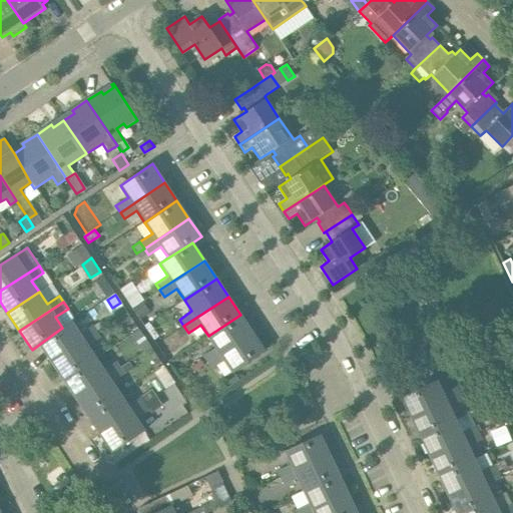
[(133,308),(139,318),(149,311),(142,302),(133,308)]
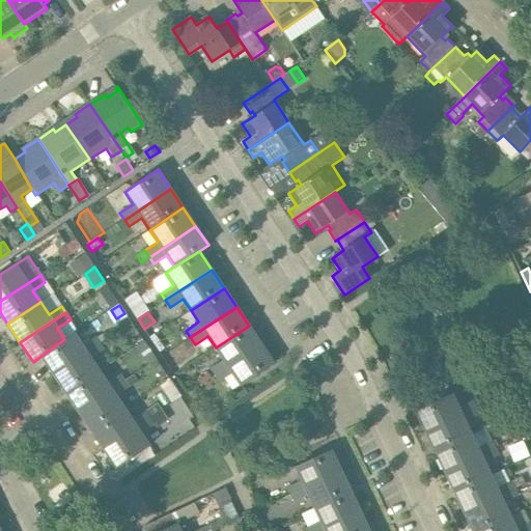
[(216,347),(223,359),(211,367),(216,374),(261,344),(249,326),(216,347)]
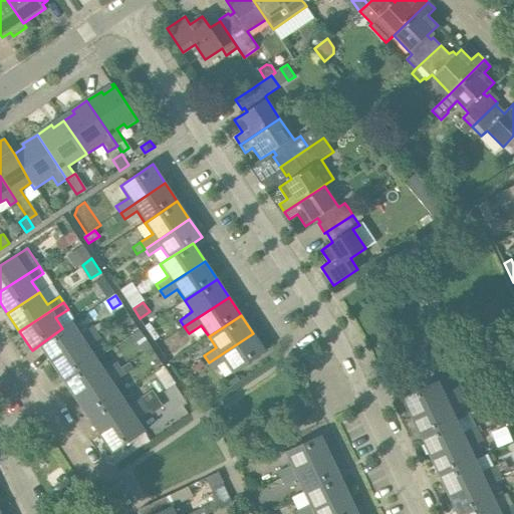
[(52,361),(53,362),(96,333),(92,327),(80,335),(71,322),(62,328),(40,344),(52,361)]
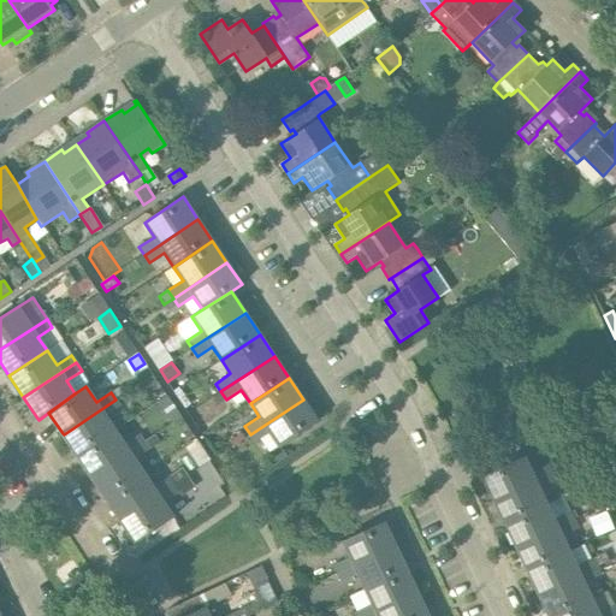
[(77,455),(78,456),(116,431),(106,416),(120,407),(116,400),(64,434),(77,455)]
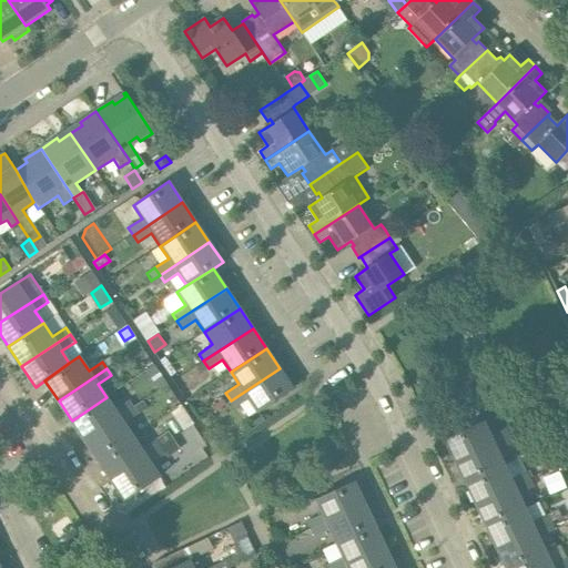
[(280,368),(231,401),(235,407),(249,398),(257,412),(293,388),(280,368)]
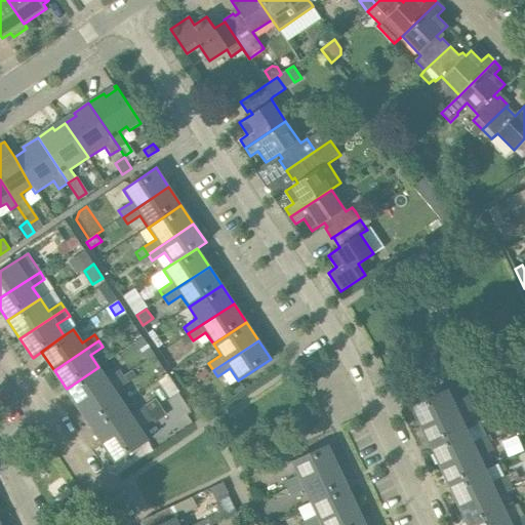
[(98,367),(67,389),(78,407),(123,377),(119,370),(106,378),(98,367)]
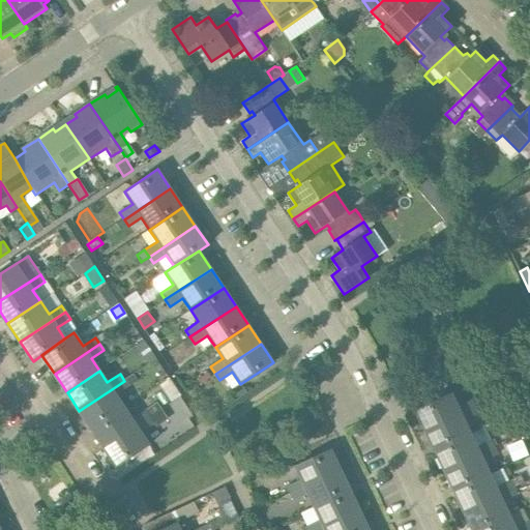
[(124,381),(79,411),(91,430),(124,407),(116,395),(128,387),(124,381)]
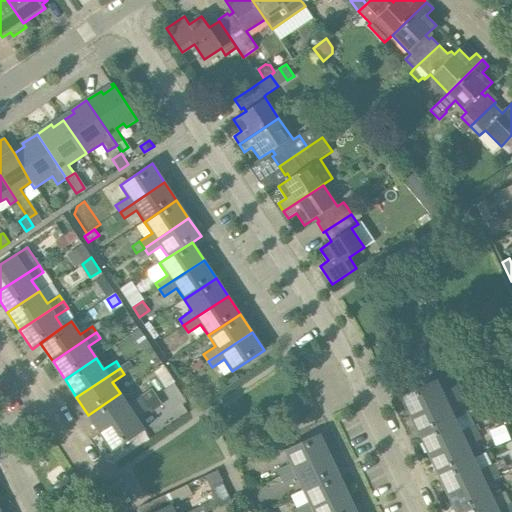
[(401,395),(411,415),(459,392),(456,386),(442,392),(436,379),(401,395)]
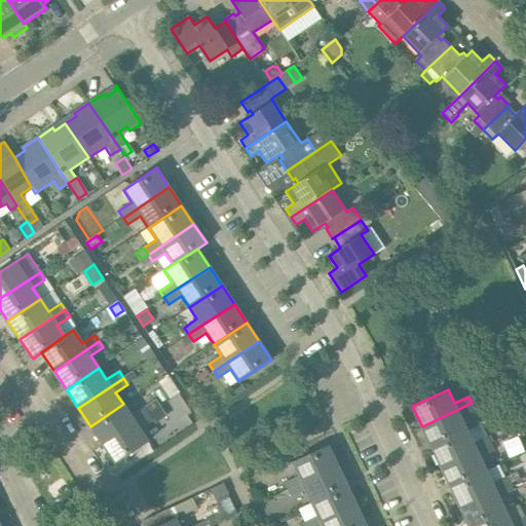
[(90,426),(103,445),(159,408),(154,400),(130,416),(123,405),(90,426)]
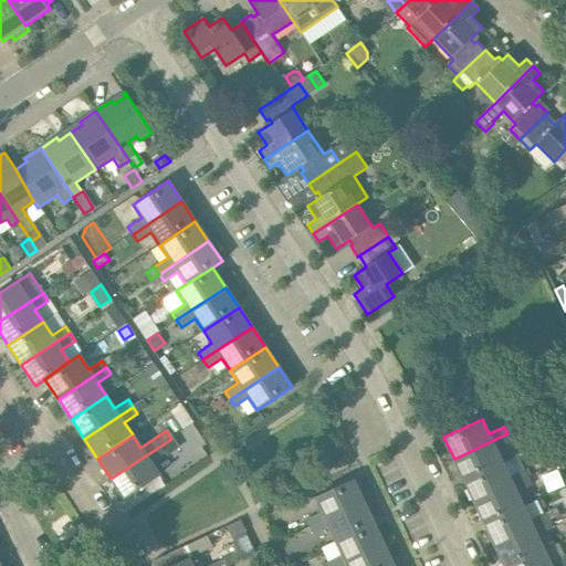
[(507,433),(454,459),(464,481),(502,463),(495,449),(511,442),(507,433)]
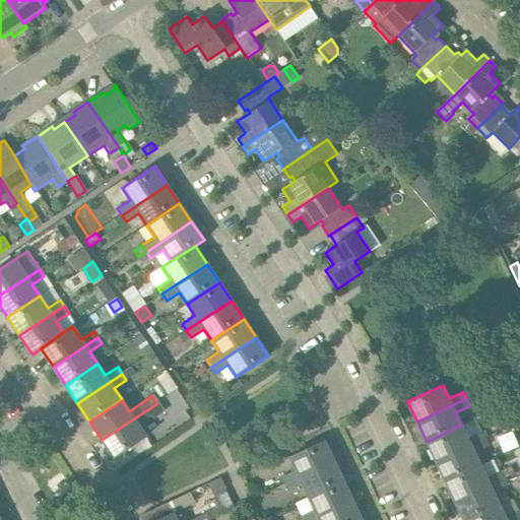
[(157,403),(102,440),(114,458),(146,437),(138,425),(161,409),(157,403)]
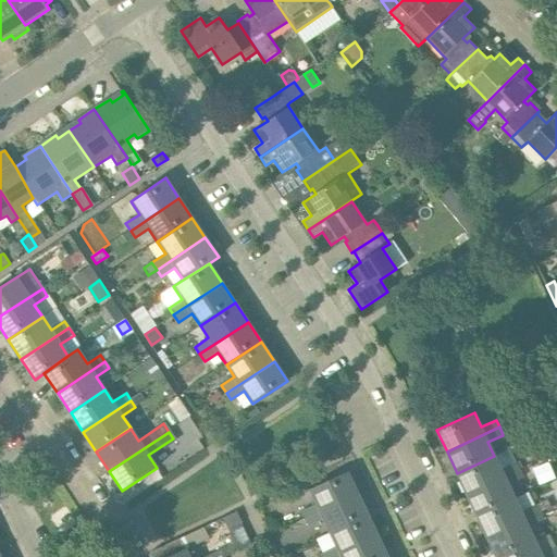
[(494,456),(457,473),(467,495),(519,470),(516,463),(502,470),(494,456)]
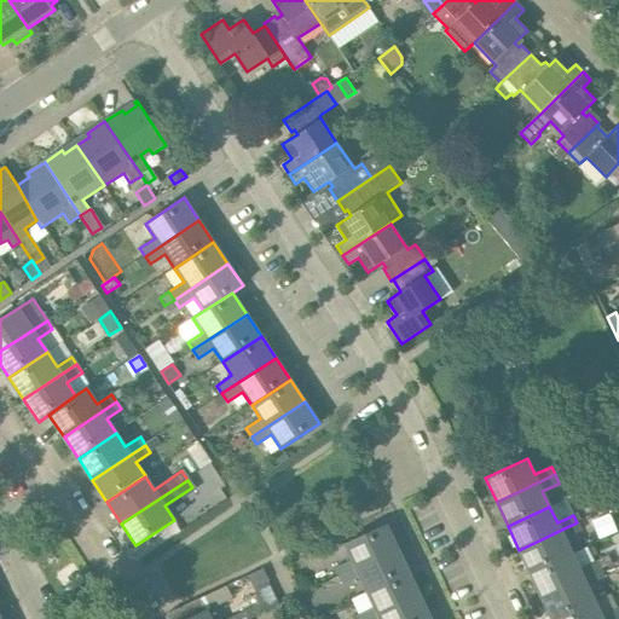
[(580,531),(577,522),(519,550),(531,573),(572,554),(565,538),(580,531)]
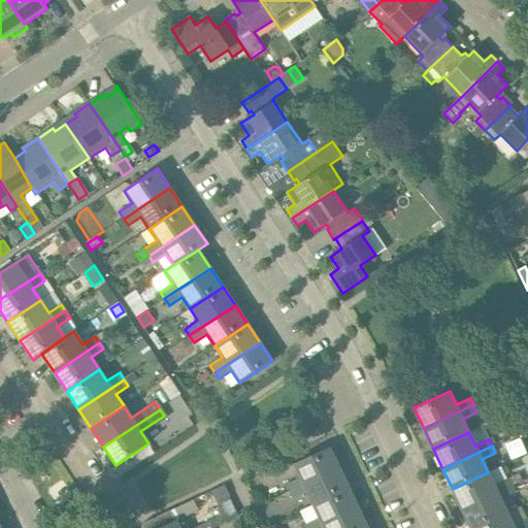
[(287,484),(290,491),(339,467),(329,447),(294,464),(300,477),(287,484)]
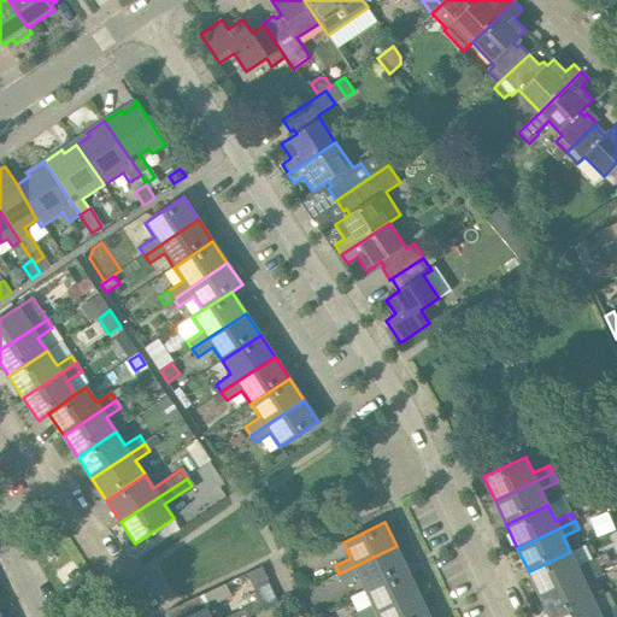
[(397,546),(339,574),(344,583),(359,575),(365,589),(407,570),(397,546)]
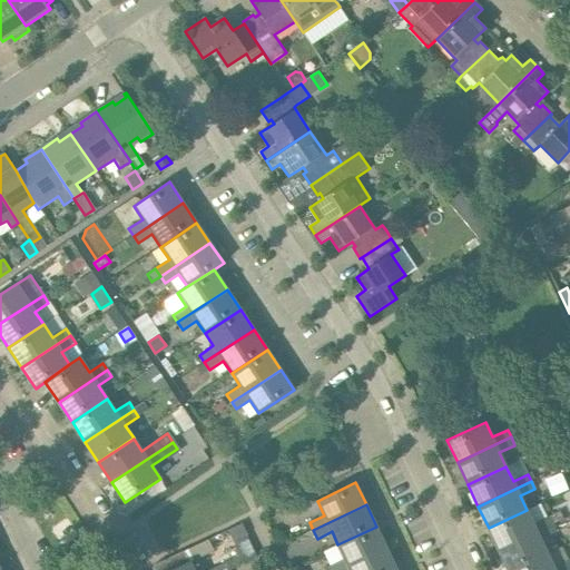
[(499,550),(552,524),(548,517),(533,523),(527,510),(489,528),(499,550)]
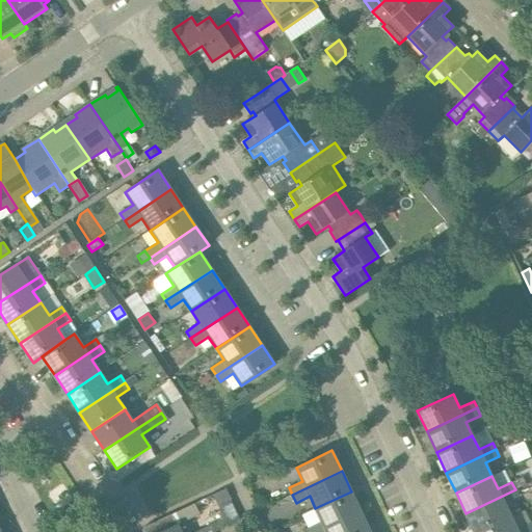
[(515,489),(466,513),(474,531),(477,531),(511,516),(505,503),(519,497),(515,489)]
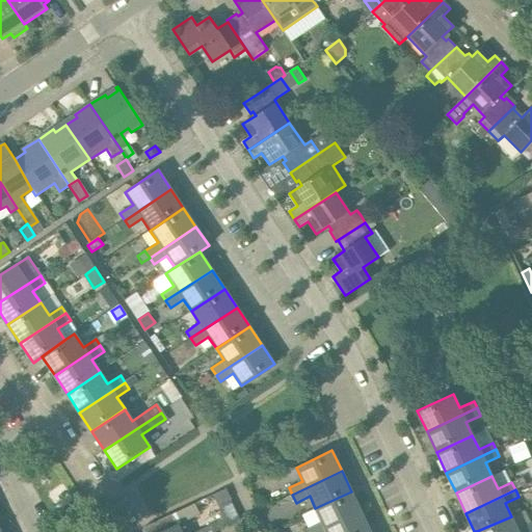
[(308,529),(309,531),(318,531),(361,512),(351,491),(315,508),(322,523),(308,529)]
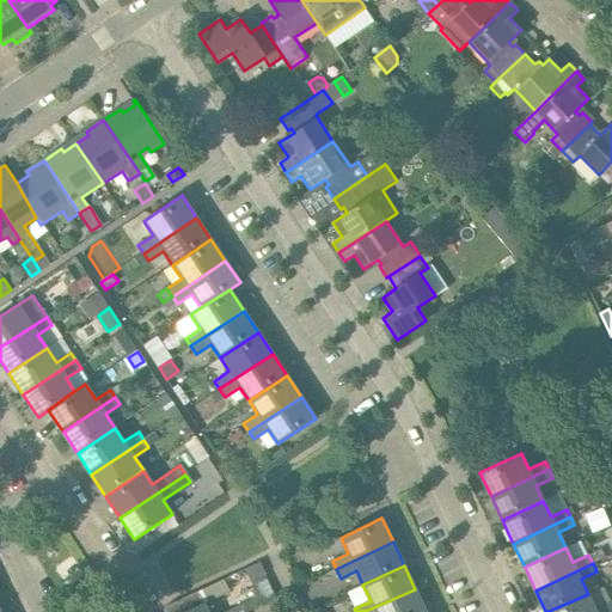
[(276,597),(264,574),(250,581),(258,597),(262,604),(276,597)]
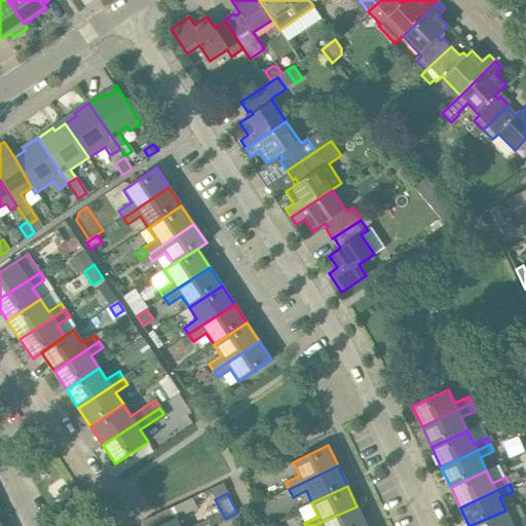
[(366,525),(357,506),(314,525),(366,525)]
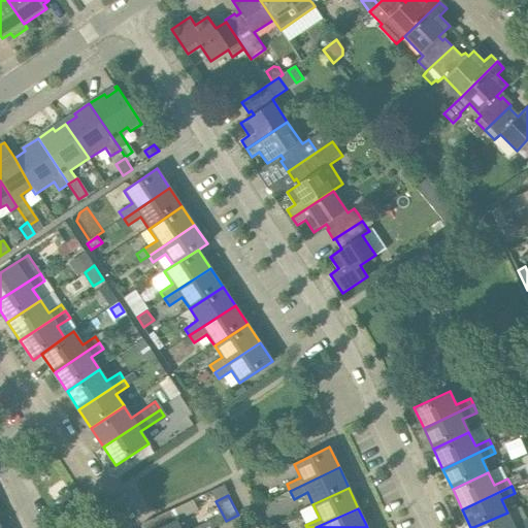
[(524,527),(527,527),(527,521),(527,519),(514,526),(507,513),(473,527),(524,527)]
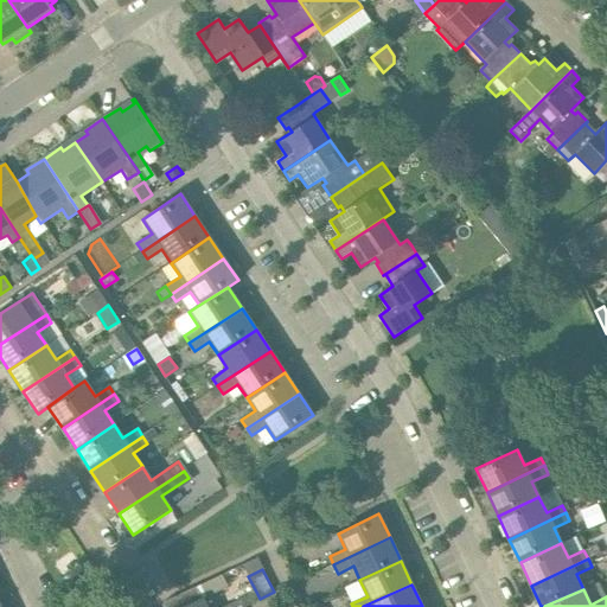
[(225,606),(243,606),(260,600),(260,599),(256,592),(225,606)]
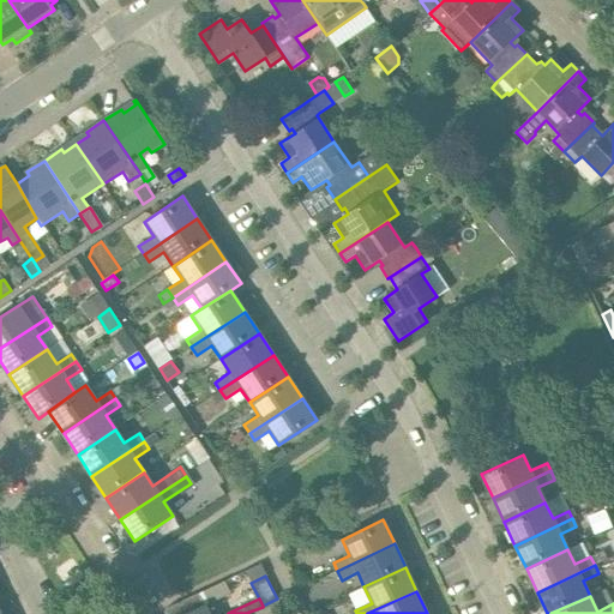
[(299,613),(293,602),(280,609),(282,613),(299,613)]
